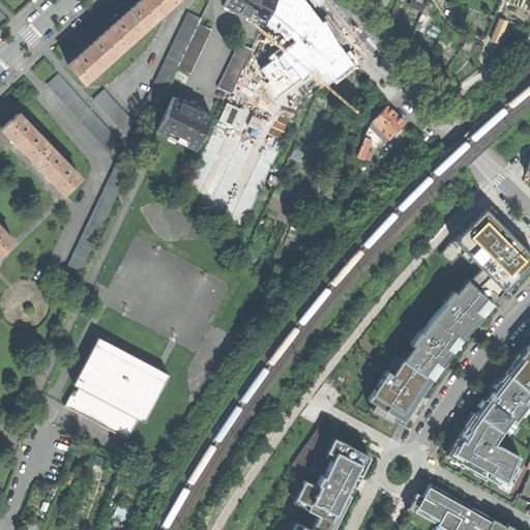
[(146,0),(140,0),(126,11),(123,13),(121,16),(122,17),(107,30),(121,47),(158,13),(146,0)]
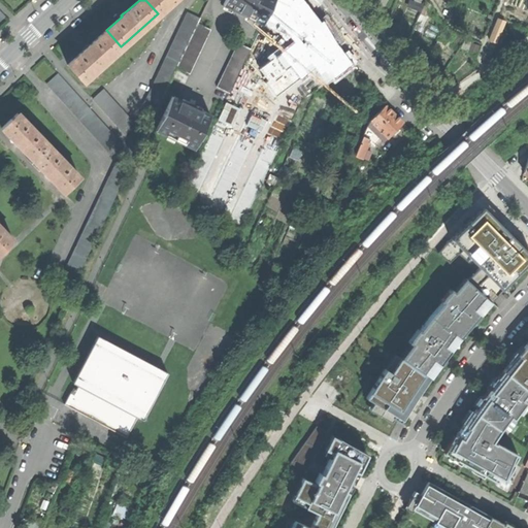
[(145,0),(158,13),(172,0),(145,0)]
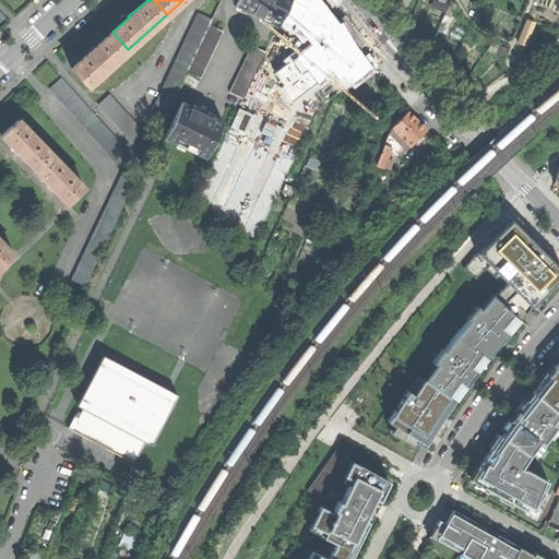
[(238,0),(237,6),(257,14),(263,0),(238,0)]
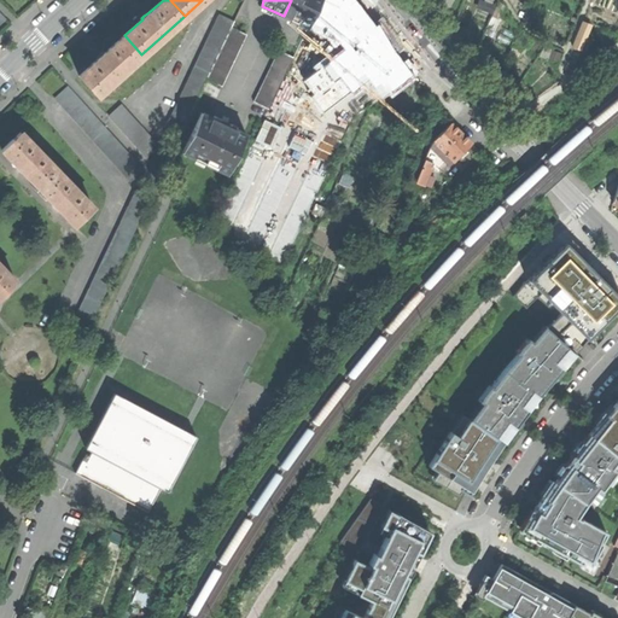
[(320,0),(291,0),(284,16),(308,28),(315,12),(320,0)]
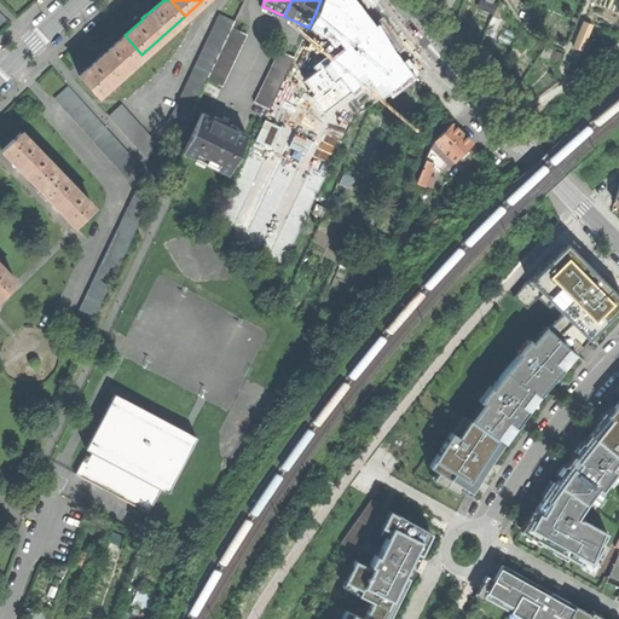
[(313,73),(302,81),(322,111),(368,81),(381,98),(412,75),(357,0),(322,0),(308,29),(334,50),(311,67),(313,73)]
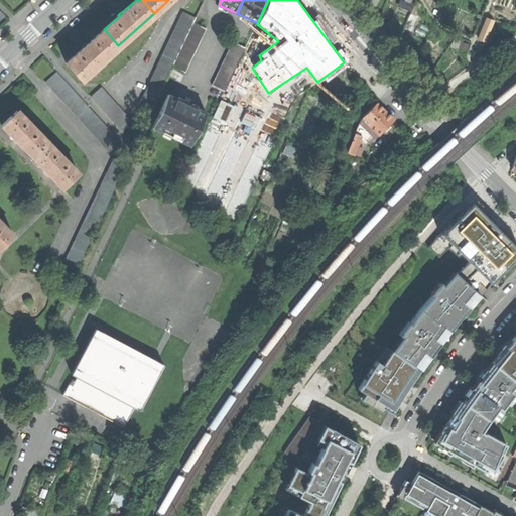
[(404,0),(401,0),(399,6),(414,11),(416,3),(404,0)]
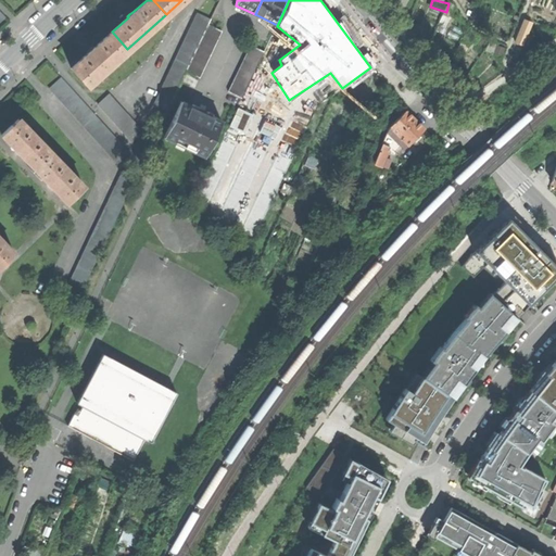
[(151,111),(164,117),(186,72),(209,25),(211,20),(198,13),(151,111)]
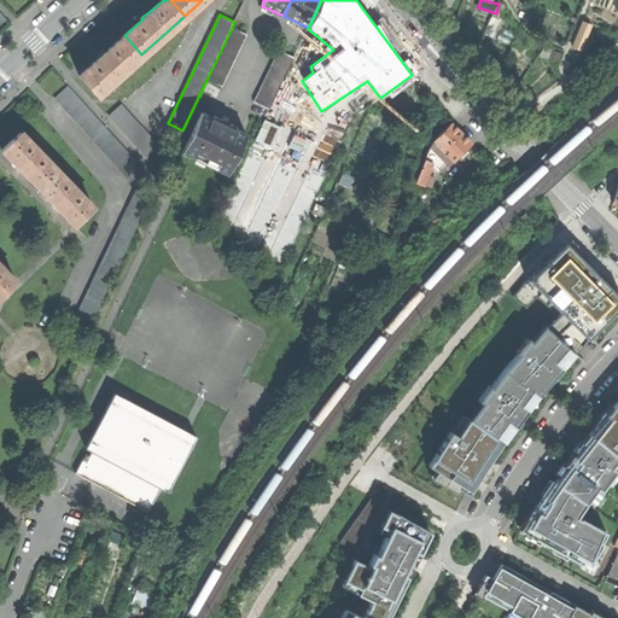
[(573,46),(582,50),(592,24),(583,21),(573,46)]
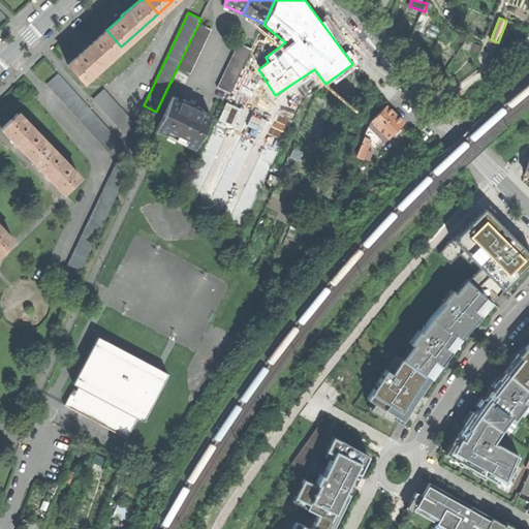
[(177,68),(190,73),(211,30),(198,24),(177,68)]
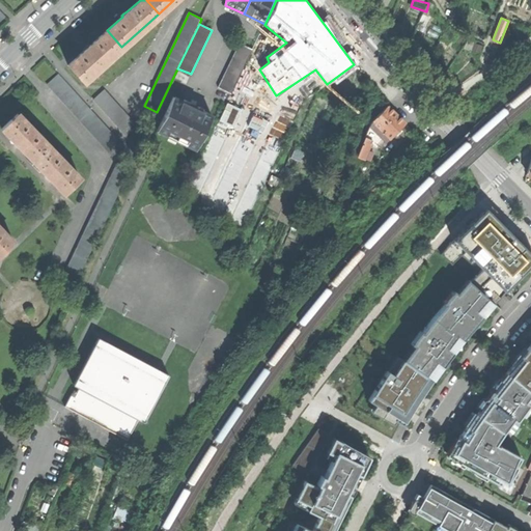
[(107,30),(89,46),(88,45),(86,47),(84,49),(84,50),(67,65),(82,81),(121,47),(107,30)]
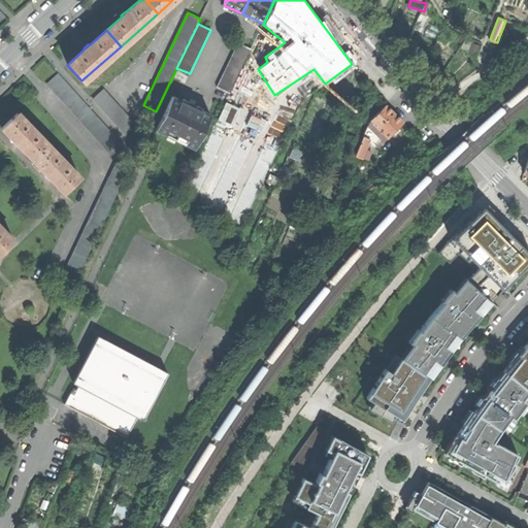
[(217,87),(229,93),(251,48),(238,42),(217,87)]
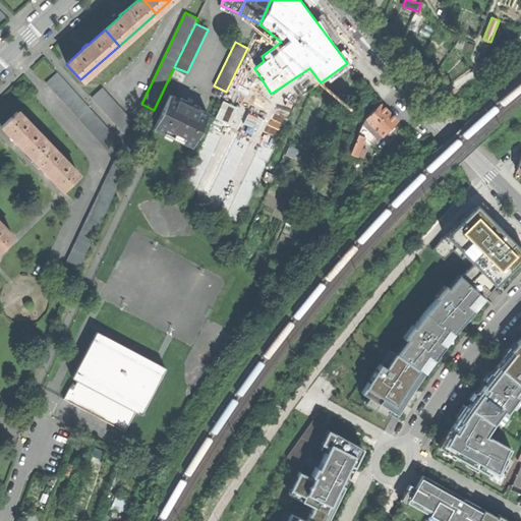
[(46,82),(110,154),(121,143),(57,72),(46,82)]
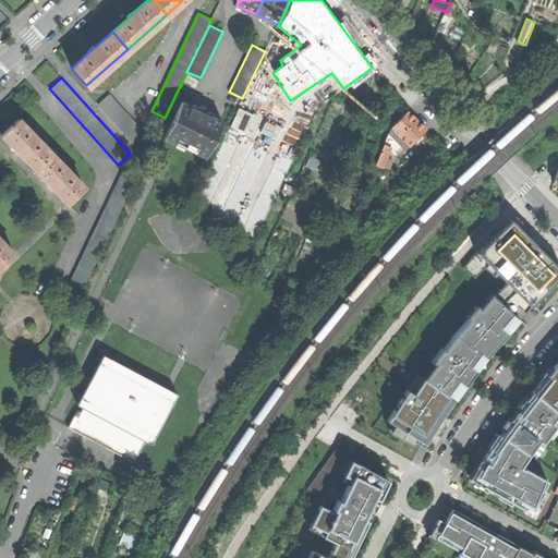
[(98,105),(133,143),(144,133),(109,95),(98,105)]
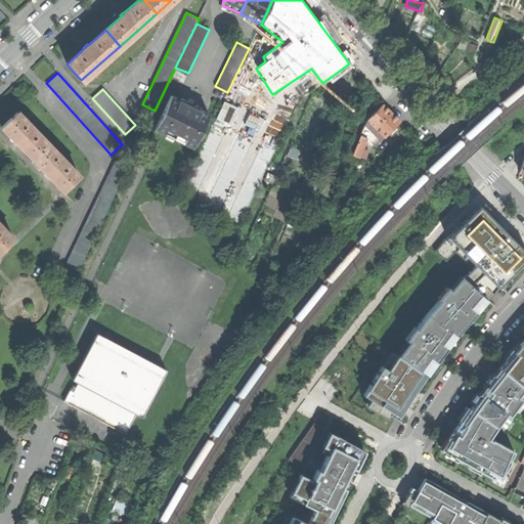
[(155,129),(192,146),(209,114),(188,103),(171,95),(155,129)]
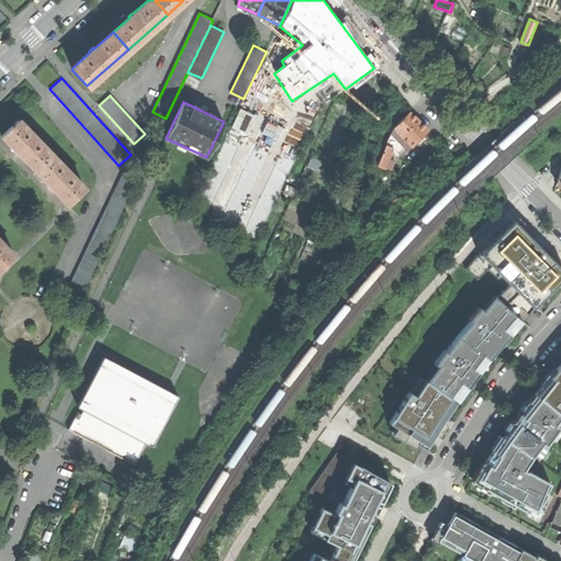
[(408,150),(427,129),(419,121),(410,111),(393,127),(390,134),(408,150)]
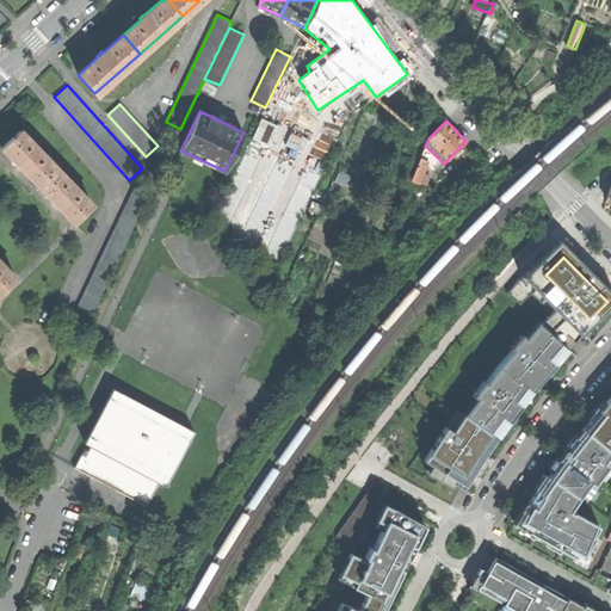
[(22,171),(23,170),(38,185),(56,167),(20,130),(2,148),(17,164),(16,165),(18,167),(22,171)]
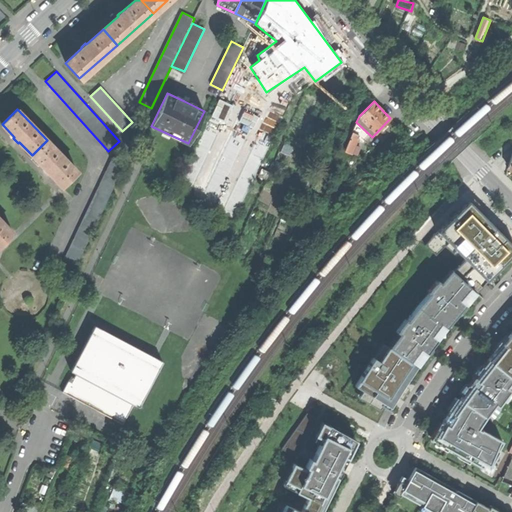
[(352,154),(359,135),(352,132),(344,151),(352,154)]
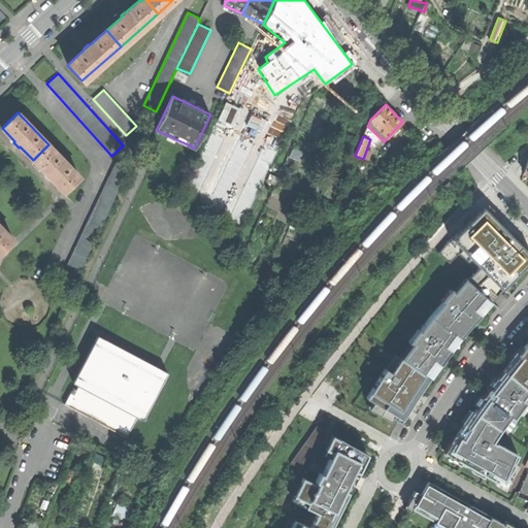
[(50,179),(51,178),(64,192),(79,176),(48,144),(33,160),(46,173),(44,174),(46,176),(50,179)]
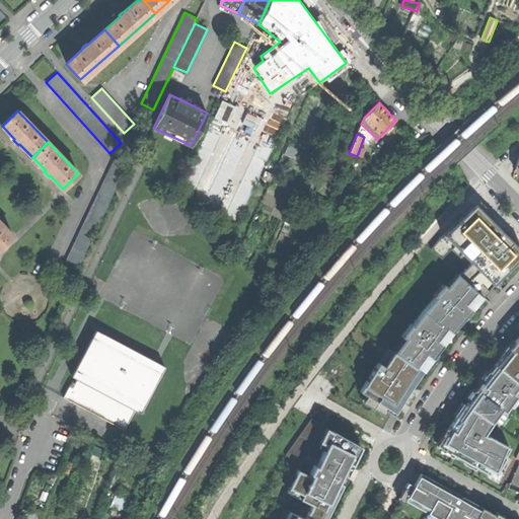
[(59,277),(71,283),(127,166),(114,160),(64,266),(59,277)]
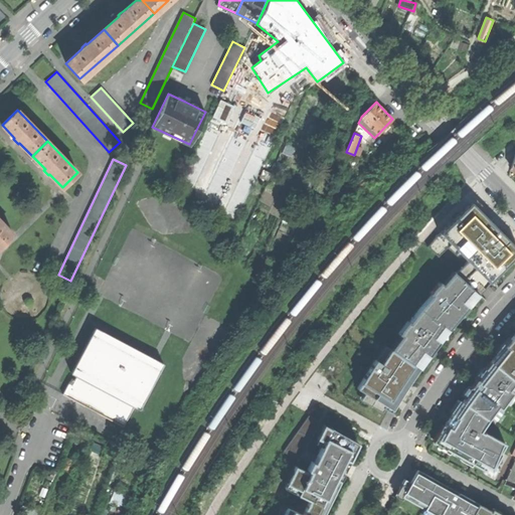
[(455,272),(474,291),(478,295),(497,274),(500,271),(514,254),(514,246),(509,241),(503,234),(496,227),(489,220),(488,221),(478,212),(469,203),(451,222),(441,232),(427,247),(439,256),(448,247),(464,263),(455,272)]
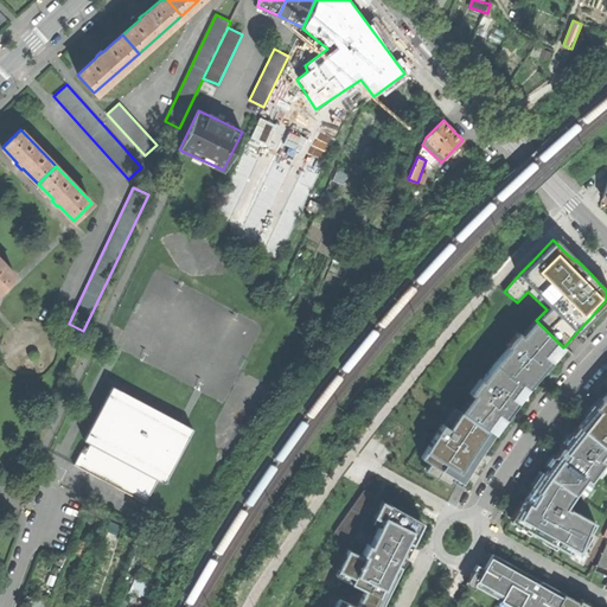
[(0,292),(17,276),(0,260),(0,292)]
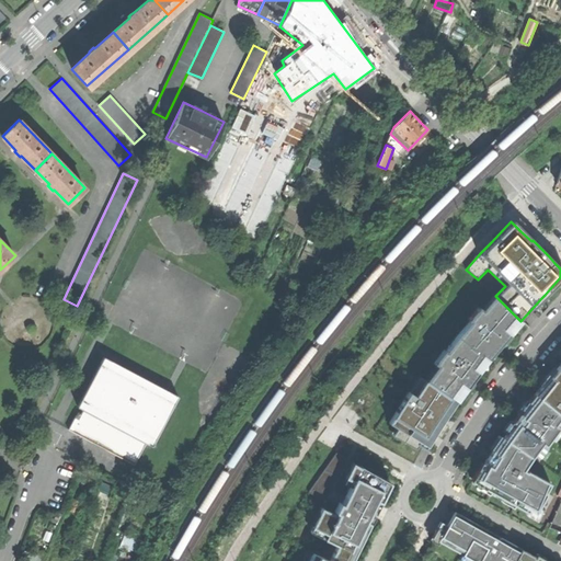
[(505,329),(516,317),(495,296),(494,295),(482,309),(479,307),(468,319),(469,320),(458,334),(483,356),(494,345),(507,330),(505,329)]
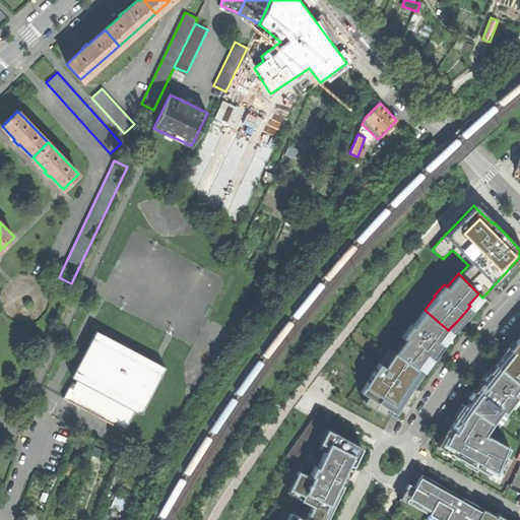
[(451,334),(482,298),(478,294),(468,305),(470,306),(458,320),(448,330),(451,332),(451,333),(448,331),(440,342),(439,342),(433,349),(418,369),(423,372),(451,334)]
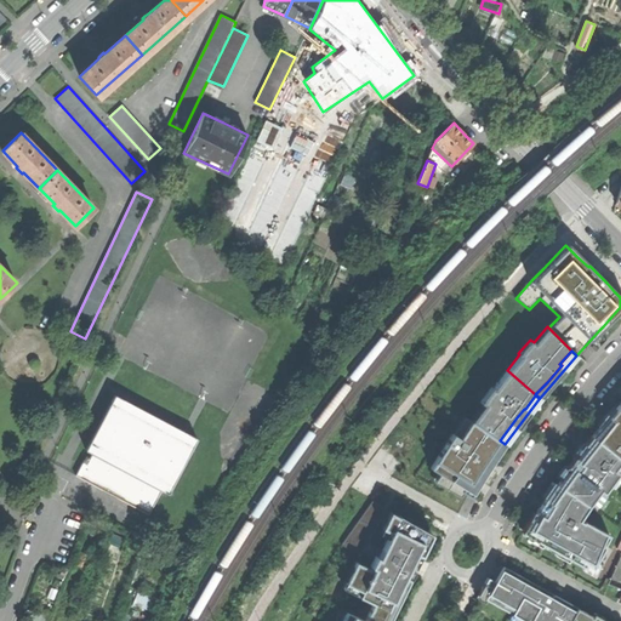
[(472,421),(500,440),(517,417),(524,409),(525,409),(535,396),(539,398),(539,397),(535,394),(507,370),(493,388),(491,387),(480,402),(484,404),(472,421)]
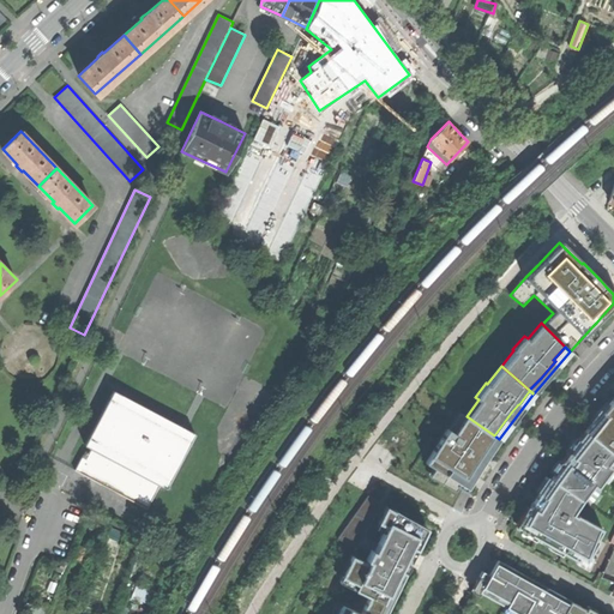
[(91,449),(160,485),(166,488),(196,431),(115,387),(84,445),(91,449)]
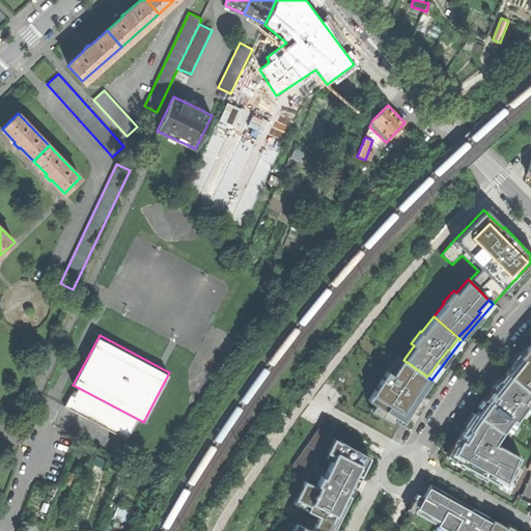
[(530,343),(505,372),(530,392),(530,343)]
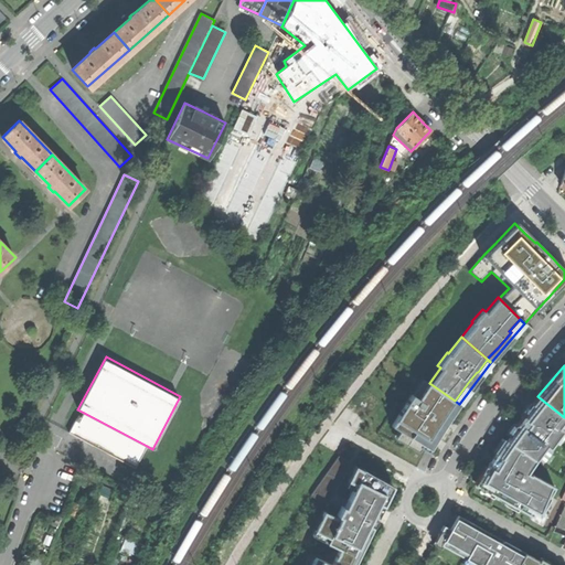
[(424,379),(413,395),(417,397),(428,382),(424,379)]
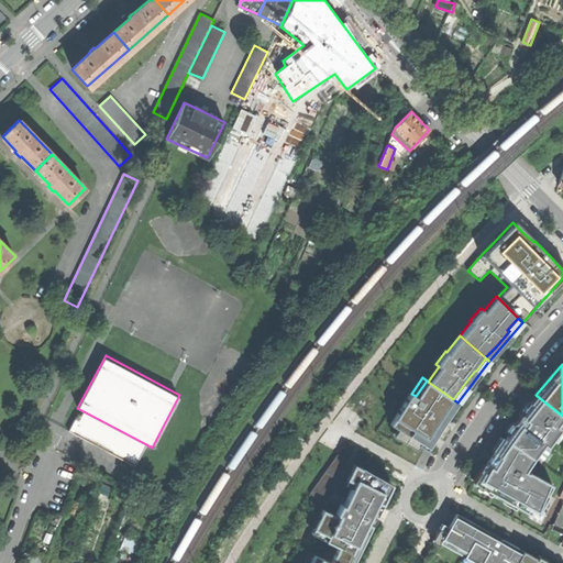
[(453,399),(428,382),(427,381),(416,396),(411,394),(410,393),(390,424),(397,429),(428,448),(435,434),(442,426),(437,422),(452,399),(456,403),(457,403),(453,399)]
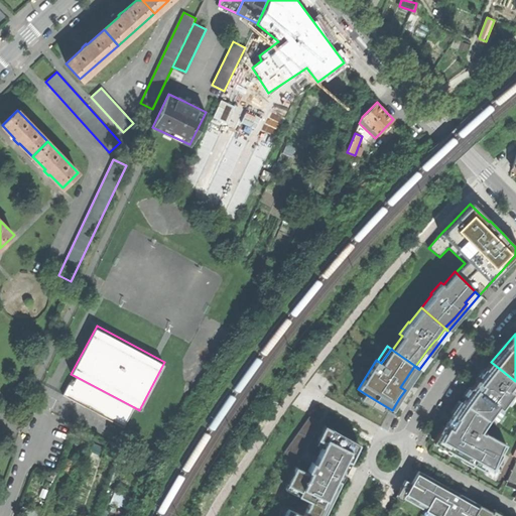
[(473,389),(464,402),(489,420),(498,407),(501,409),(513,393),(515,394),(515,381),(491,362),(486,369),(487,371),(479,381),(478,380),(472,388),(473,389)]
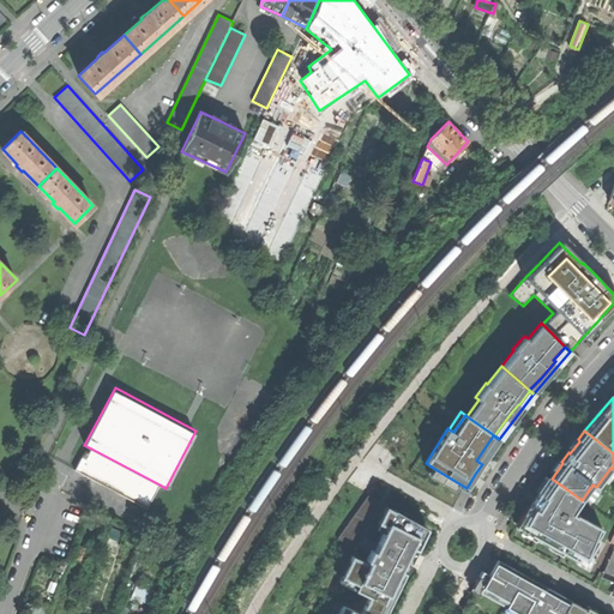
[(485,461),(498,439),(493,435),(476,461),(482,464),(475,474),(480,477),(489,464),(485,461)]
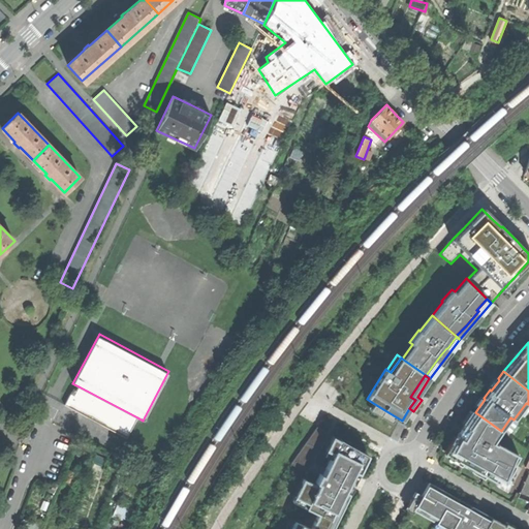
[(127,437),(137,417),(79,386),(76,390),(73,389),(72,392),(71,392),(64,405),(127,437)]
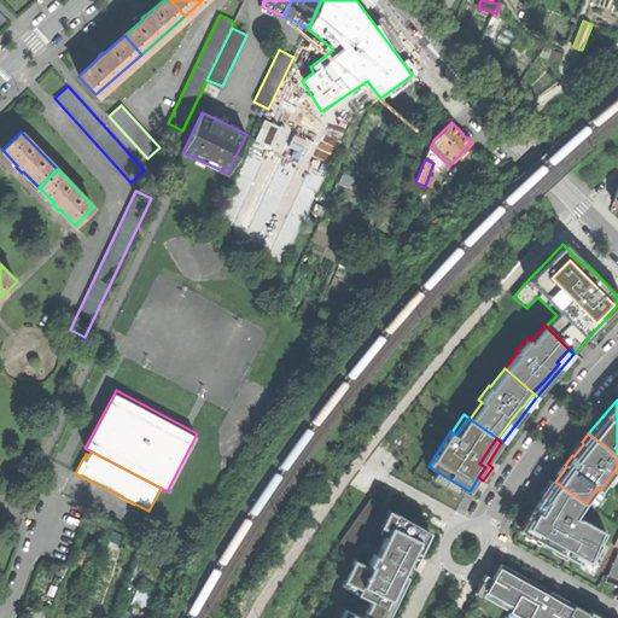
[(468,494),(470,491),(436,471),(431,479),(458,494),(460,489),(468,494)]
